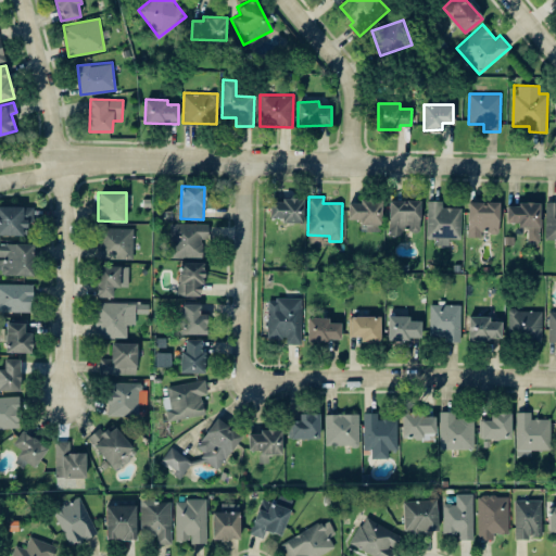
[(303,223),(303,199),(269,198),(269,216),(281,217),(281,222),(303,223)]
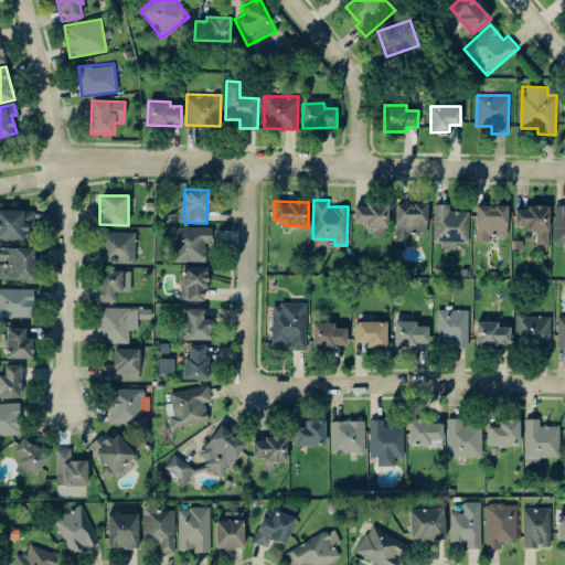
[(387,203),(353,204),(354,223),(365,222),(365,227),(388,226),(387,203)]
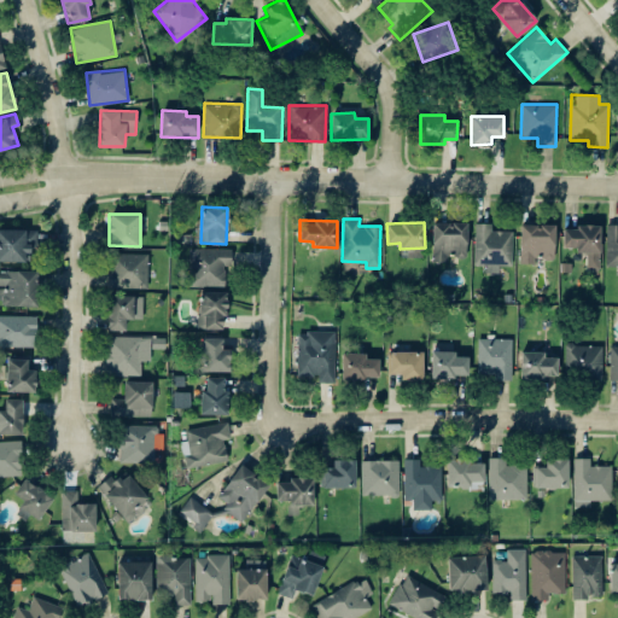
[(432,222),(431,261),(445,261),(445,256),(466,256),(467,222),(432,222)]
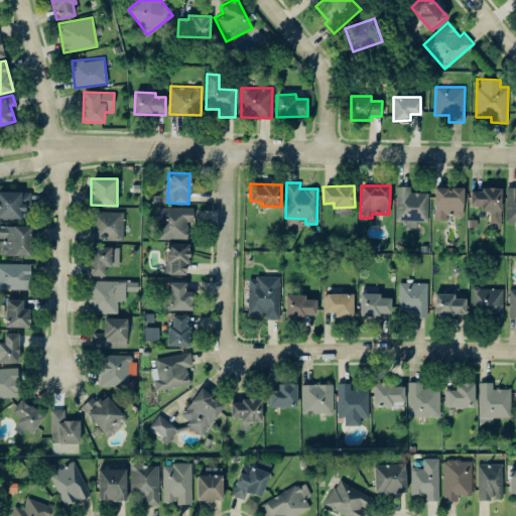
[(395,220),(404,220),(404,227),(416,228),(416,221),(427,221),(427,192),(410,192),(410,186),(396,185),(395,220)]
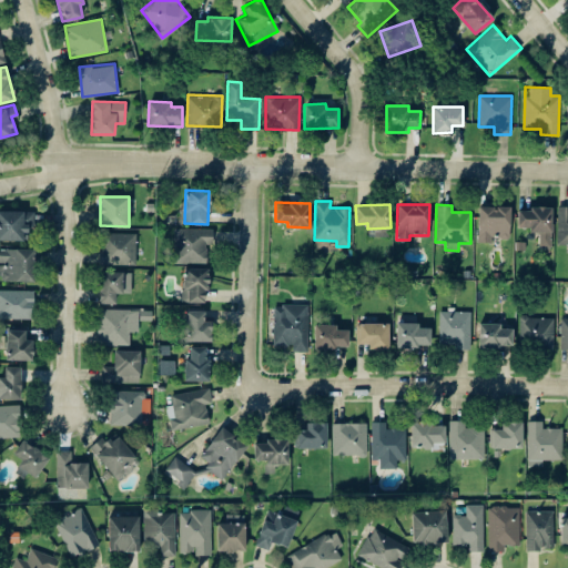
[(478,205),(477,242),(492,242),(492,237),(508,237),(509,206),(478,205)]
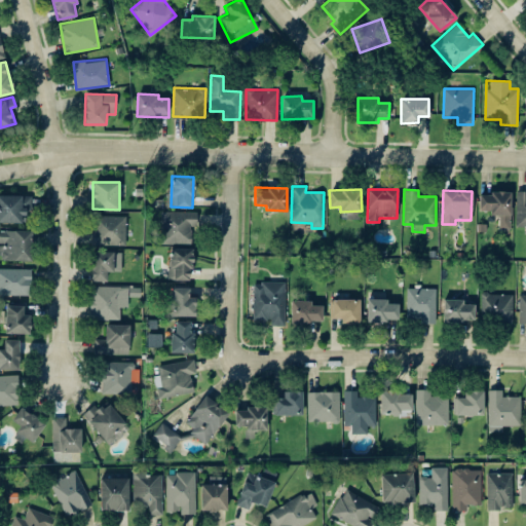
[(525,190),(516,190),(516,226),(525,226),(525,190)]
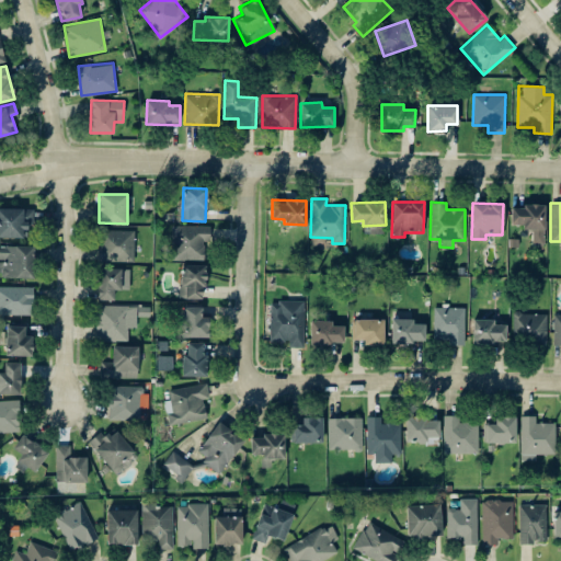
[(511,224),(523,224),(523,228),(533,229),(533,243),(544,243),(545,205),(511,204),(511,224)]
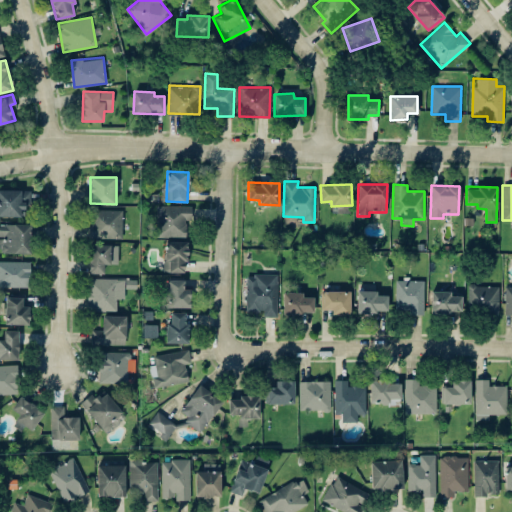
[(30,190),(0,189),(0,215),(24,216),(25,199),(30,199),(30,190)]
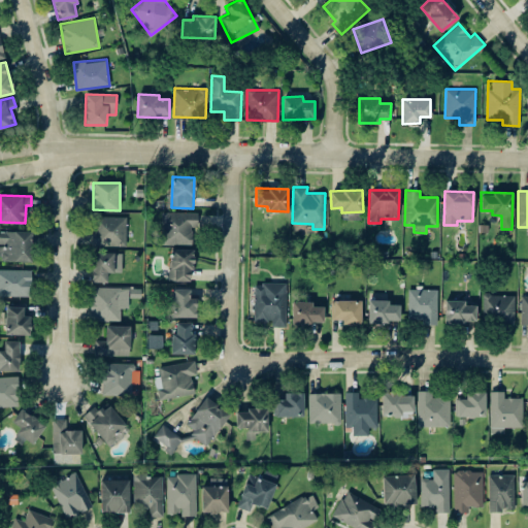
[(197,211),(161,212),(161,244),(191,244),(191,226),(197,226),(197,211)]
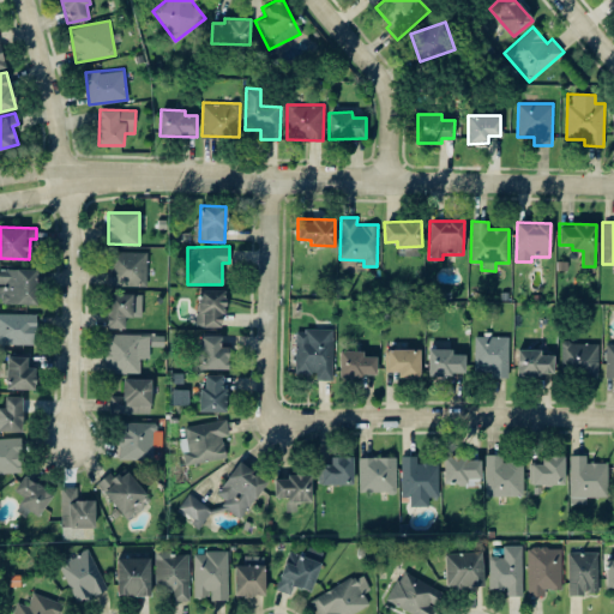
[(148,252),(108,251),(107,284),(146,286),(148,252)]
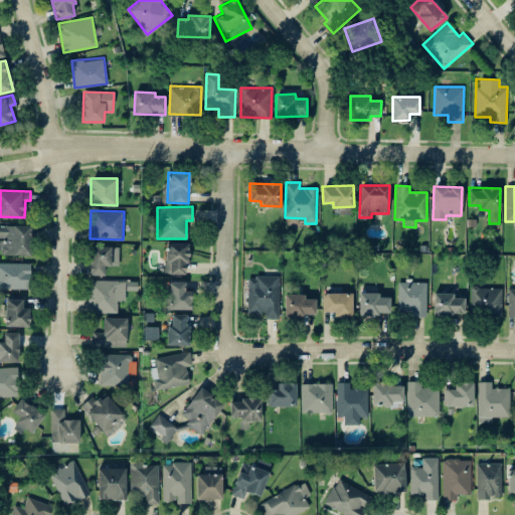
[(30,224),(0,225),(0,253),(31,252),(30,224)]
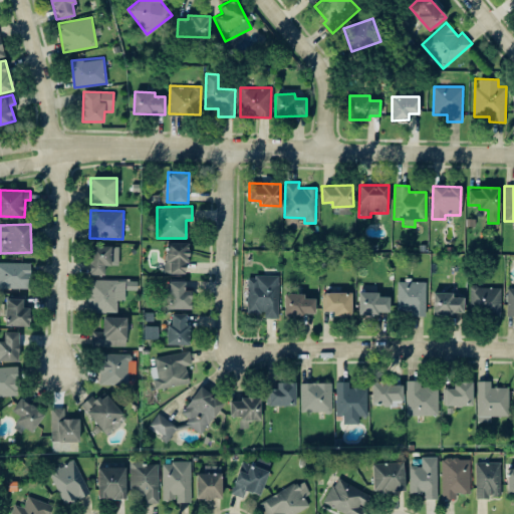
[(165,273),(185,273),(185,262),(188,262),(189,242),(166,242),(165,273)]
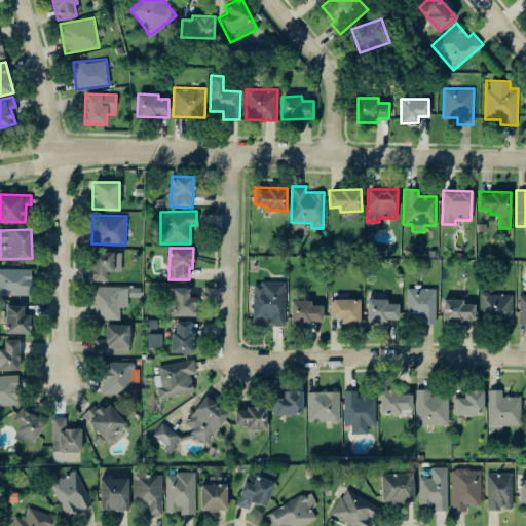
[(121,252),(91,251),(91,280),(107,280),(107,270),(121,271),(121,252)]
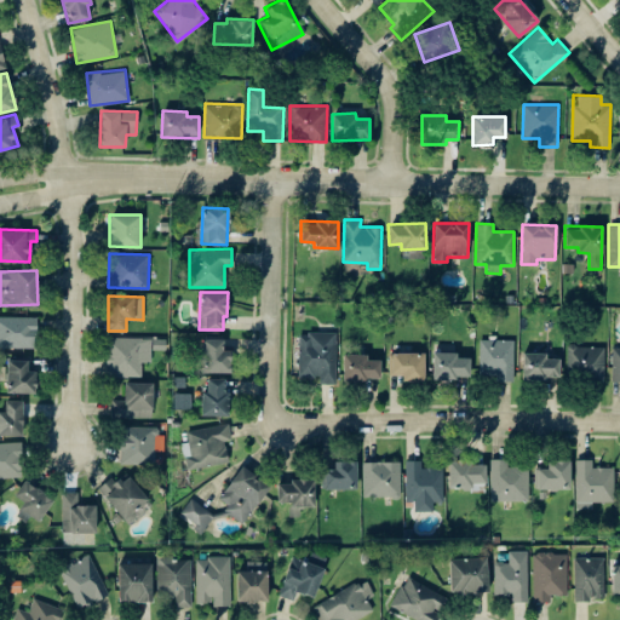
[(35,316),(0,315),(0,346),(35,348),(35,316)]
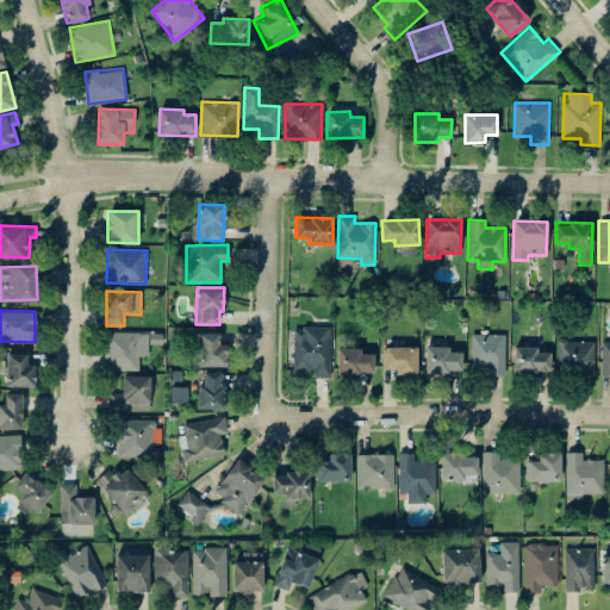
[(330,327),(293,327),(293,372),(313,372),(313,377),(330,377),(330,327)]
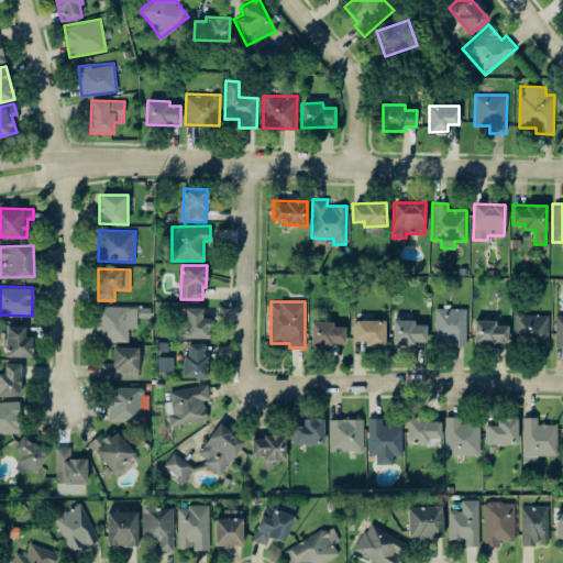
[(136,329),(138,307),(97,306),(96,341),(128,342),(128,328),(136,329)]
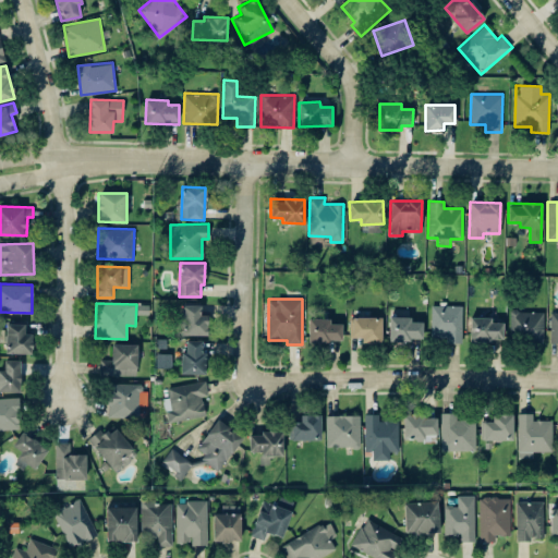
[(207,335),(207,315),(201,315),(201,305),(181,304),(180,335),(207,335)]
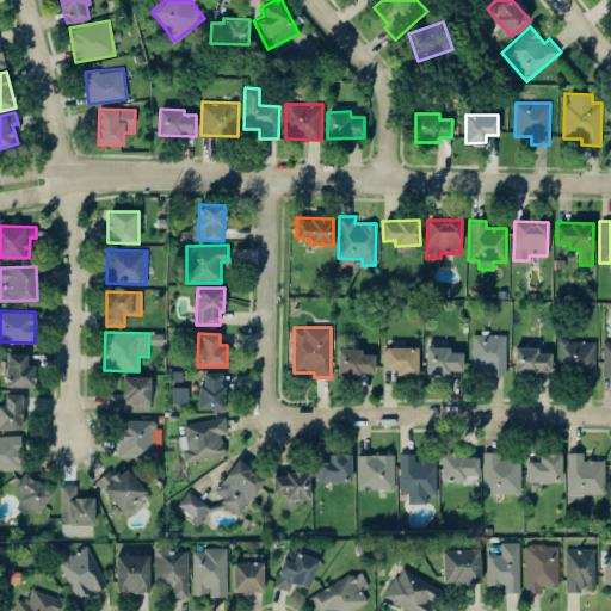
[(505,376),(506,334),(473,334),(471,370),(488,370),(488,375),(505,376)]
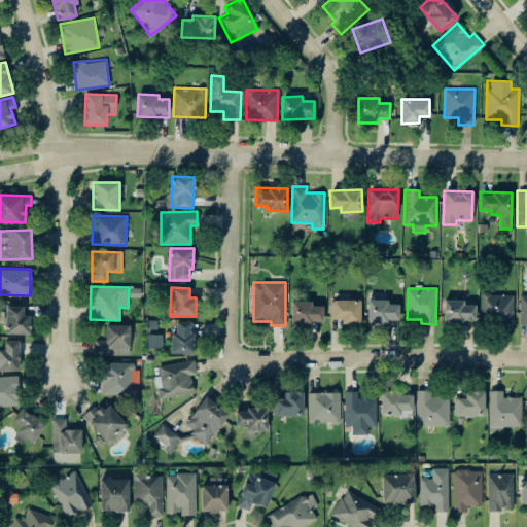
[(514,294),(482,293),(481,320),(513,320),(514,294)]
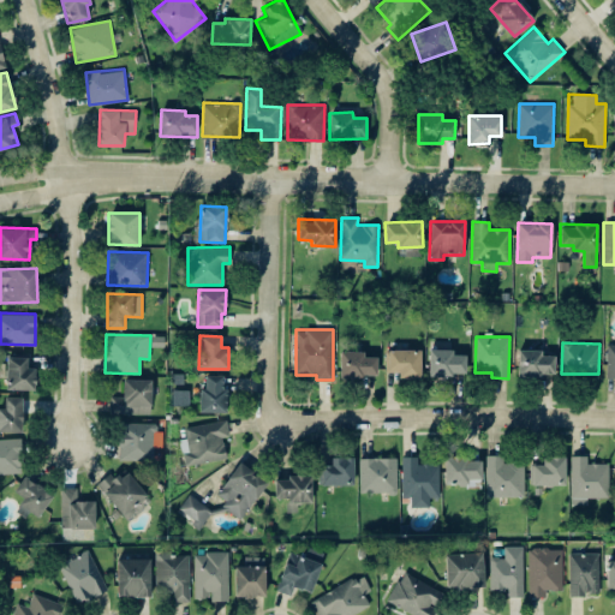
[(421,350),(386,348),(386,371),(398,371),(398,377),(421,377),(421,350)]
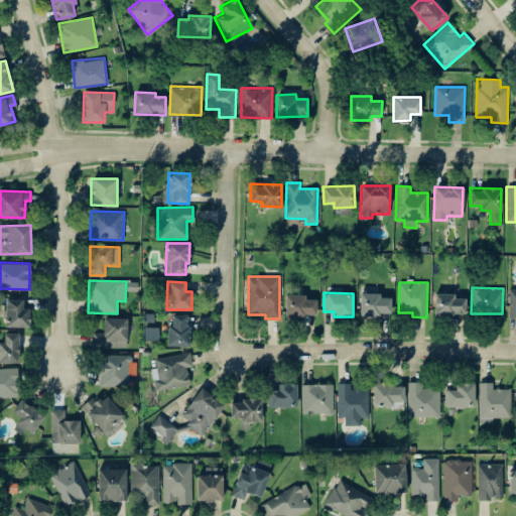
[(391,297),(380,297),(380,292),(360,292),(360,315),(379,315),(379,312),(390,312),(391,297)]
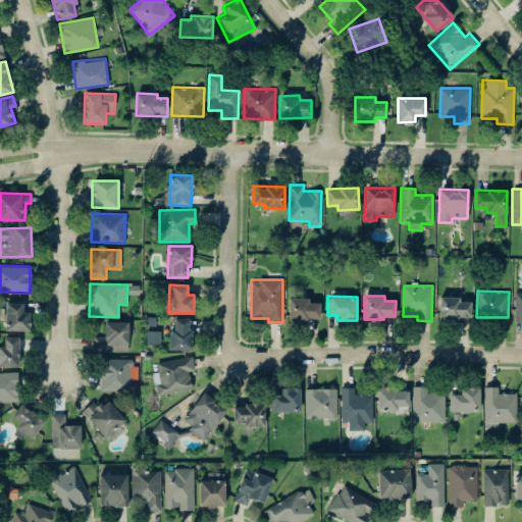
[(470,302),(459,302),(459,297),(439,296),(439,318),(470,319),(470,302)]
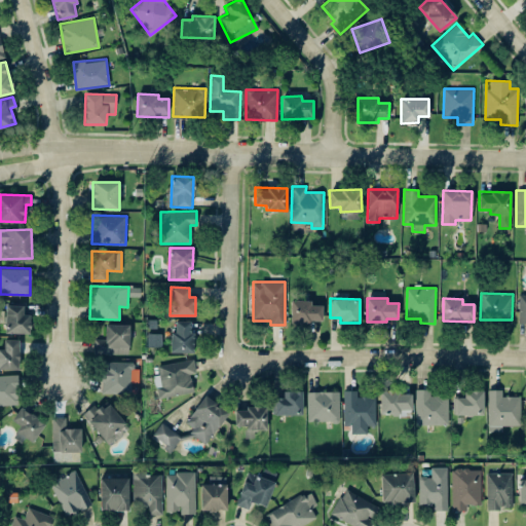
[(322,304),(311,304),(311,300),(290,300),(291,323),(322,322),(322,304)]
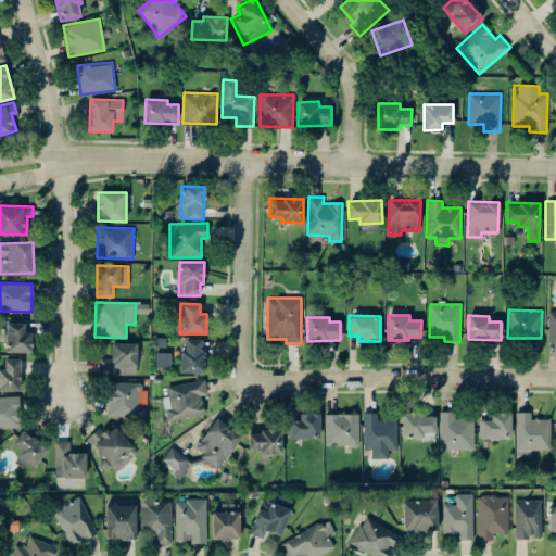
[(24,323),(7,321),(5,352),(30,352),(32,331),(24,331),(24,323)]
